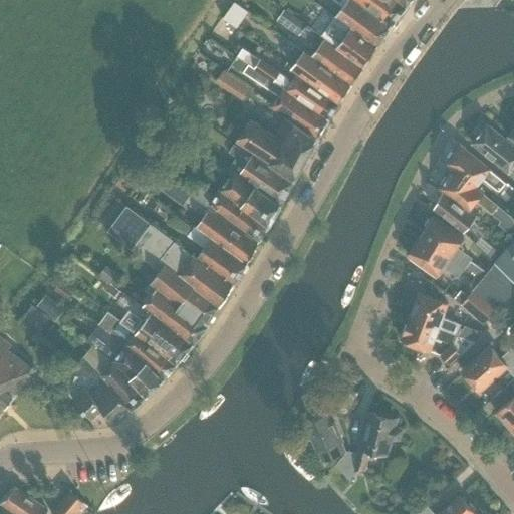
[(389,27),(352,0),(334,0),(342,6),(334,17),(375,47),(378,42),(389,27)]
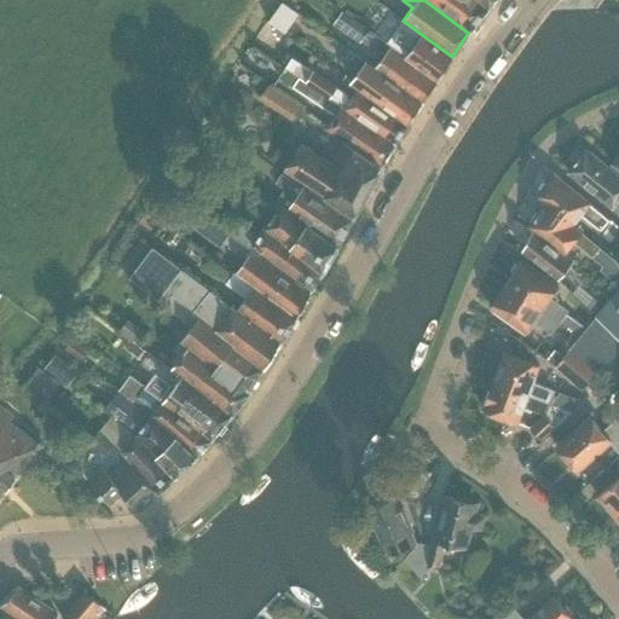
[(424,0),(468,33),(487,9),(475,0),(424,0)]
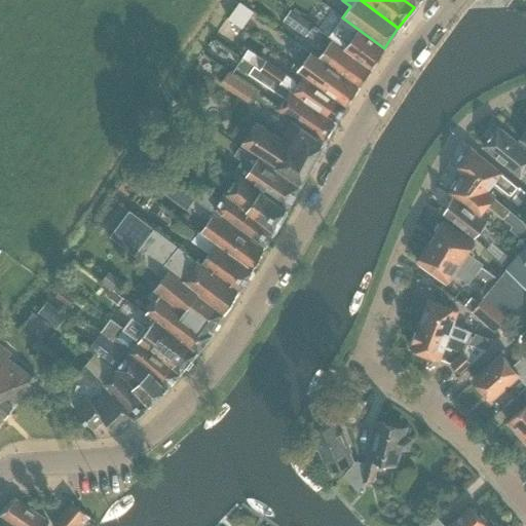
[(250,16),(239,8),(230,21),(240,29),(250,16)]
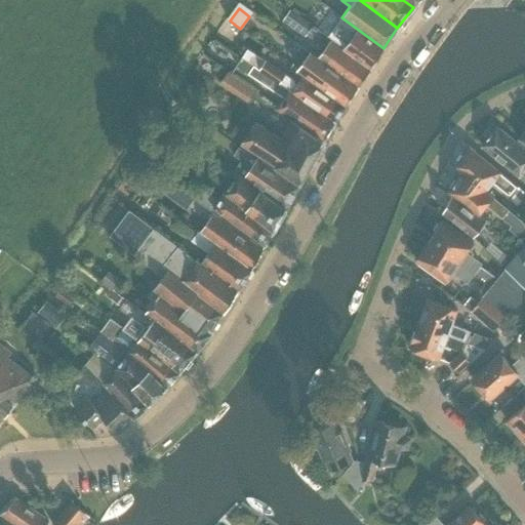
[(309,23),(297,14),(291,24),(303,31),(309,23)]
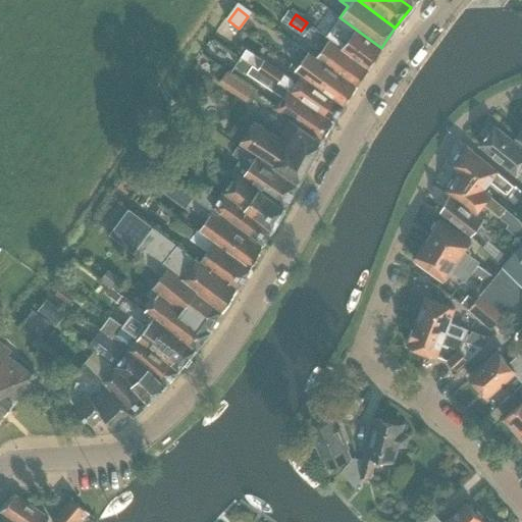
[(381,48),(340,17),(332,28),(348,39),(341,49),(368,68),(381,48)]
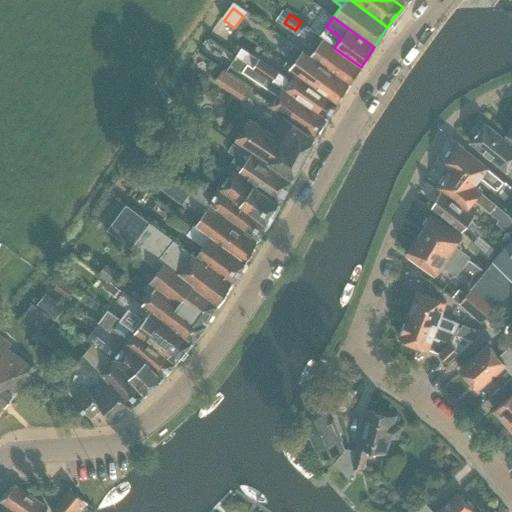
[(361,67),(334,48),(322,39),(323,38),(313,31),(305,25),(300,32),(318,45),(310,56),(328,69),(349,85),(361,67)]
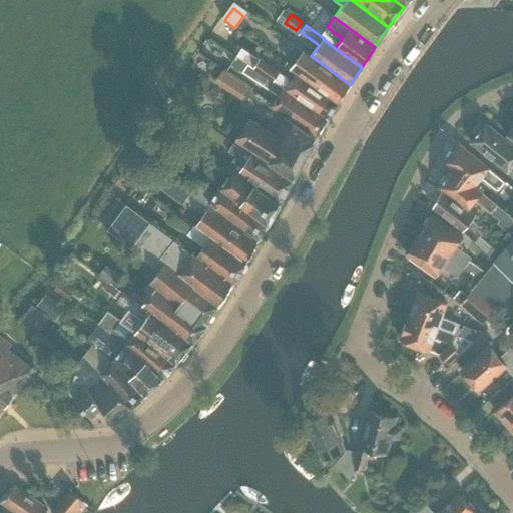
[(339,102),(350,85),(329,69),(311,56),(303,51),(292,68),(339,102)]
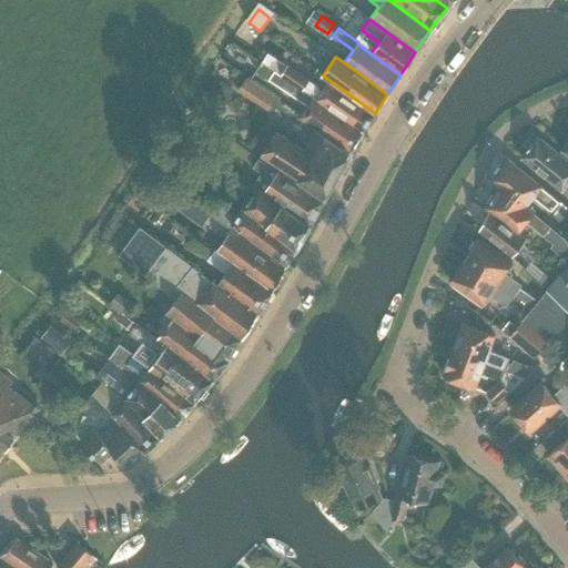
[(294,82),(361,131),(372,114),(326,81),(320,89),(316,87),(317,85),(285,63),(280,72),(294,82)]
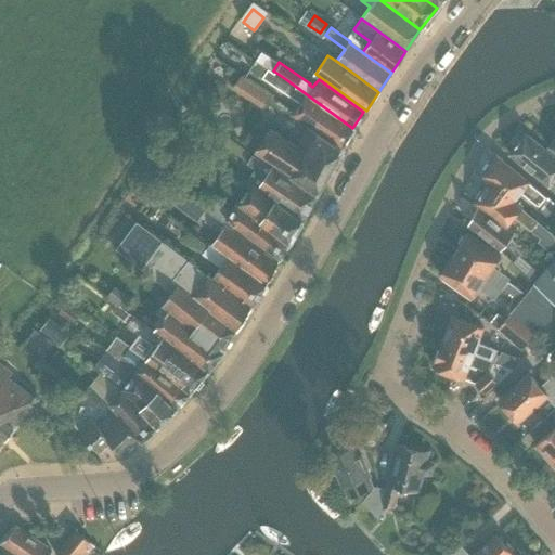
[(284,81),(267,68),(259,79),(278,91),(284,81)]
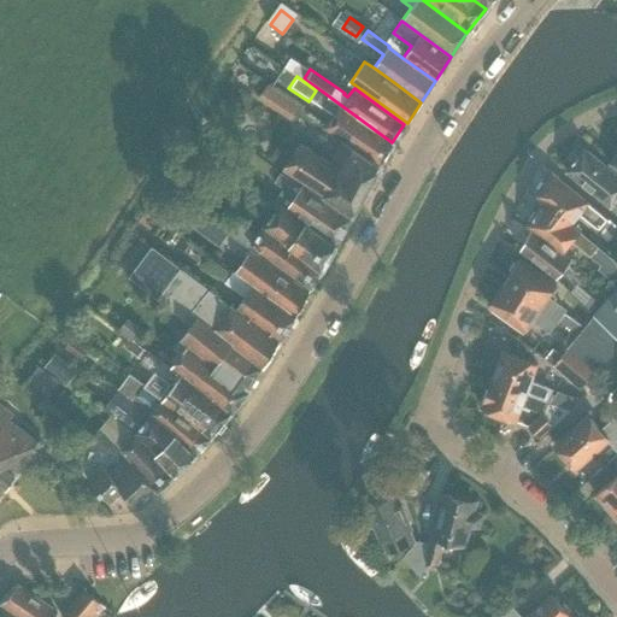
[(300,107),(266,84),(257,101),(291,123),(300,107)]
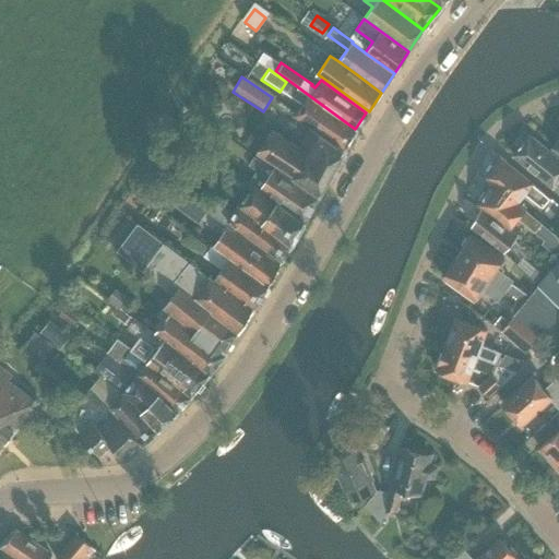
[(352,134),(355,129),(289,81),(283,92),(304,106),(302,109),(297,118),(312,129),(342,151),(352,134)]
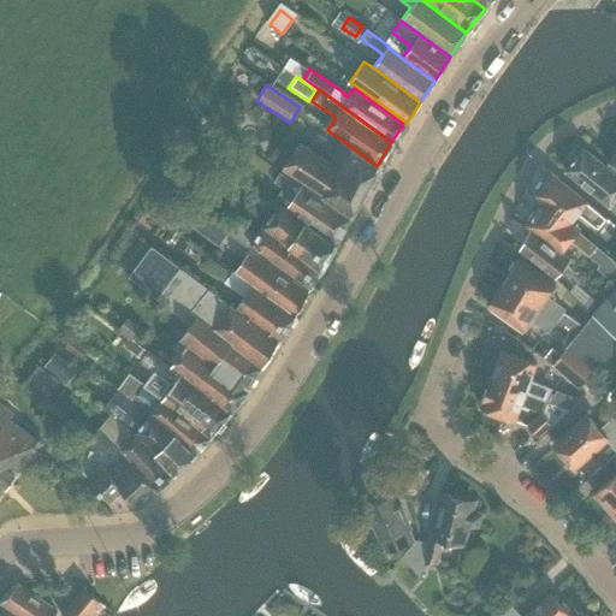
[(362,194),(377,166),(344,142),(331,163),(301,142),(284,169),(351,214),(362,194)]
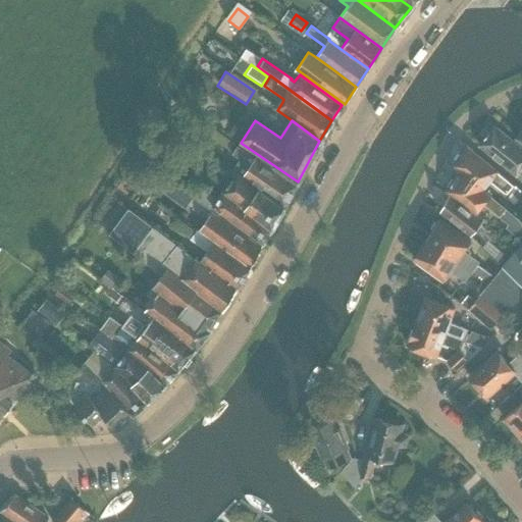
[(518,175),(521,170),(521,147),(494,125),(479,145),(518,175)]
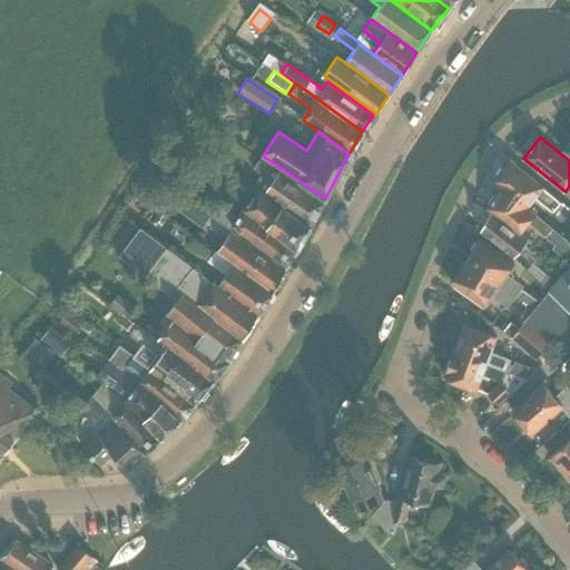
[(232,139),(225,148),(262,173),(254,185),(261,189),(267,193),(267,194),(266,194),(311,226),(324,203),(255,155),(232,139)]
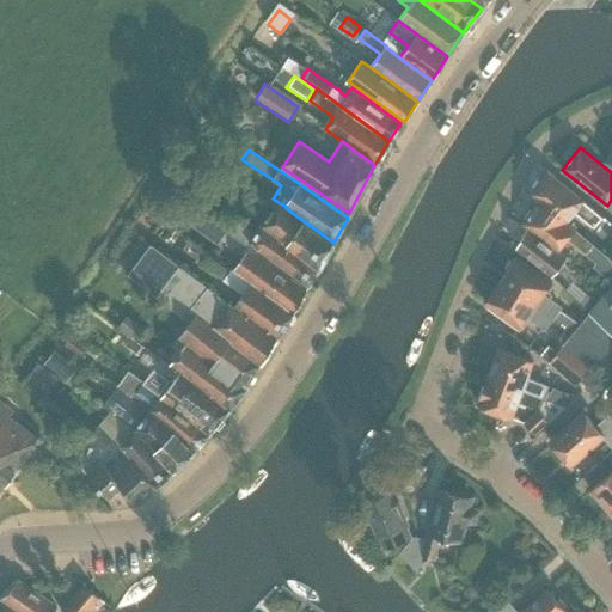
[(532,196),(539,202),(564,225),(574,214),(593,230),(601,219),(548,172),(532,196)]
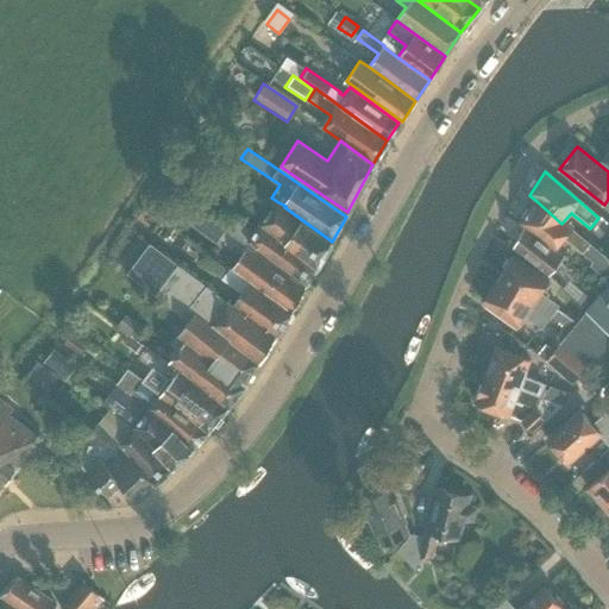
[(608,262),(562,224),(537,201),(522,223),(525,226),(554,252),(564,239),(582,255),(592,263),(589,267),(606,280),(608,275),(608,262)]
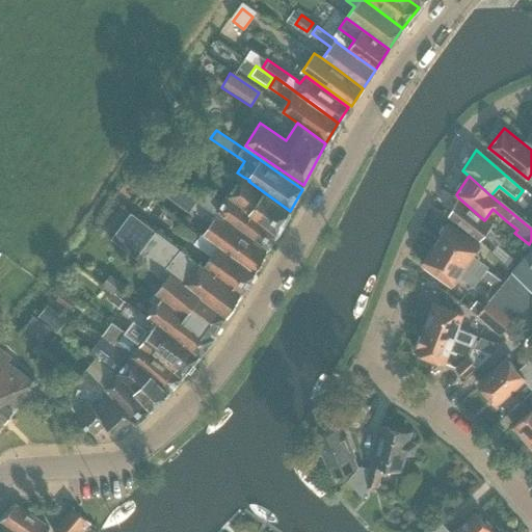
[(204,191),(195,202),(201,205),(214,213),(216,210),(268,249),(290,211),(248,181),(249,181),(249,180),(243,177),(221,205),(204,191)]
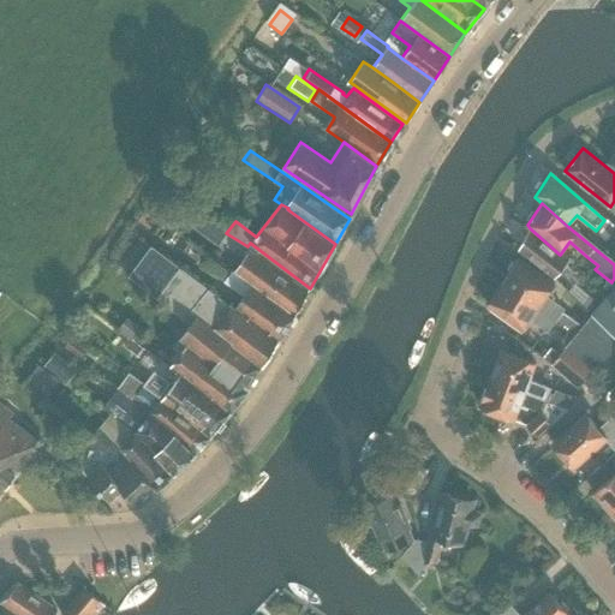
[(225,234),(212,224),(206,232),(219,243),(225,234)]
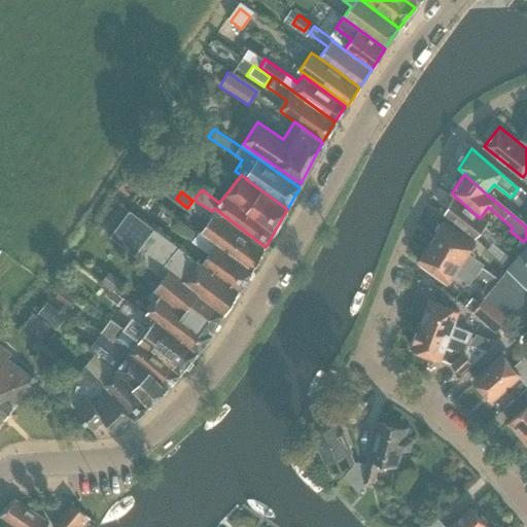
[(488,224),(480,218),(454,196),(445,213),(475,240),(488,224)]
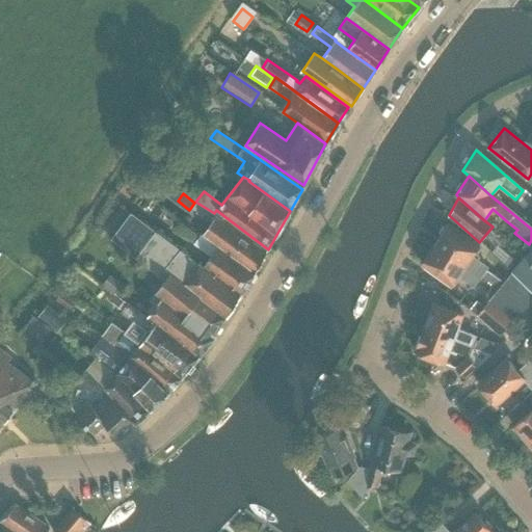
[(201,205),(195,212),(211,222),(203,236),(254,273),(267,253),(214,213),(201,205)]
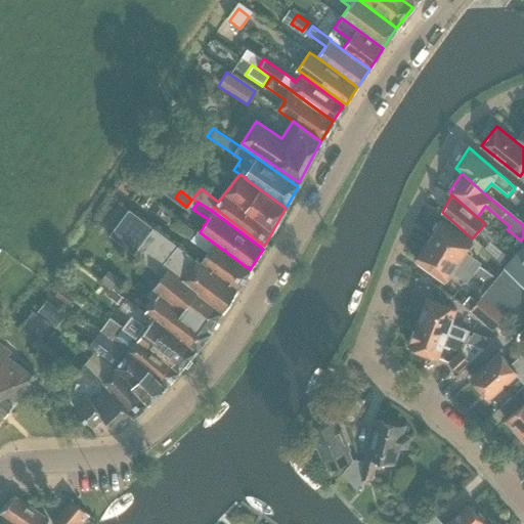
[(129,210),(111,234),(162,276),(153,289),(159,293),(154,298),(150,297),(144,306),(137,301),(134,305),(197,351),(205,340),(212,332),(219,321),(237,292),(199,263),(165,237),(129,210)]
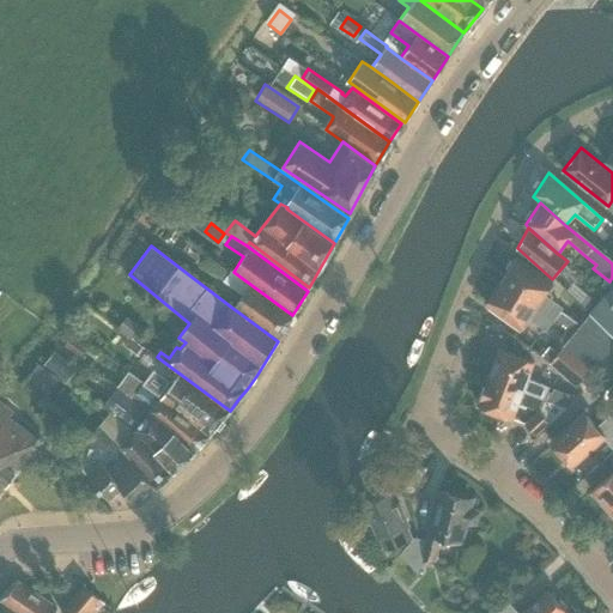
[(230,269),(210,254),(204,262),(224,278),(230,269)]
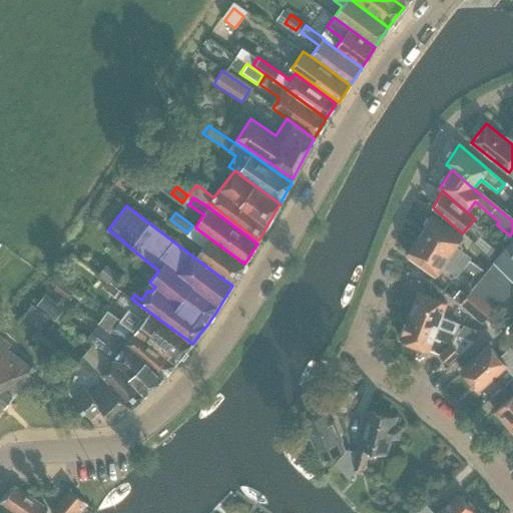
[(420,236),(463,269),(470,260),(472,258),(457,247),(463,239),(433,214),(420,236)]
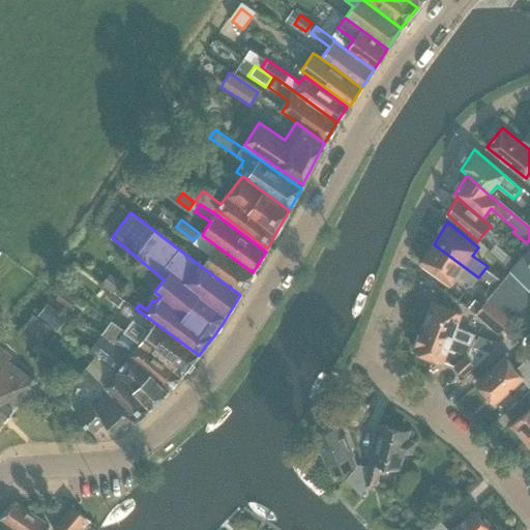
[(201,233),(194,243),(210,255),(201,266),(240,295),(253,272),(202,235),(201,233)]
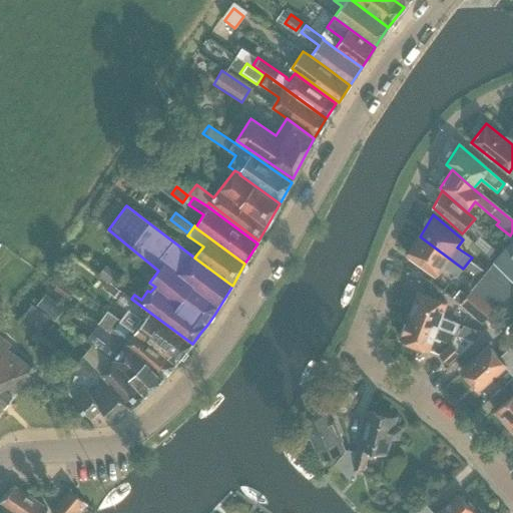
[(420,236),(408,255),(435,278),(442,267),(457,278),(463,269),(420,236)]
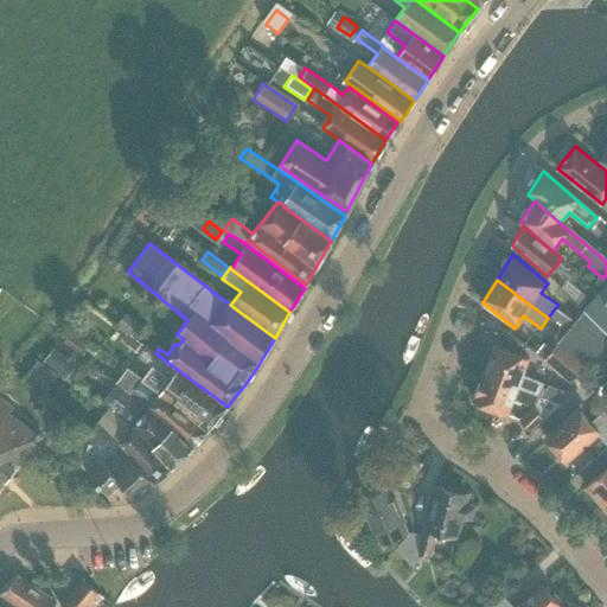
[(606,287),(586,312),(606,330),(606,287)]
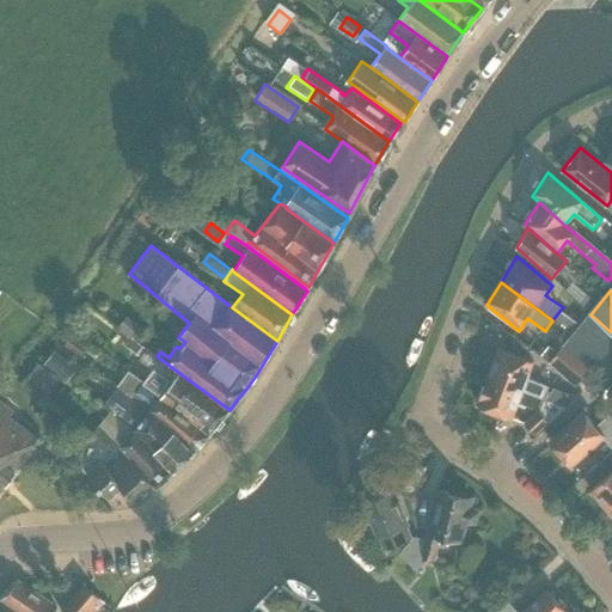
[(597,303),(586,294),(580,303),(589,311),(597,303)]
